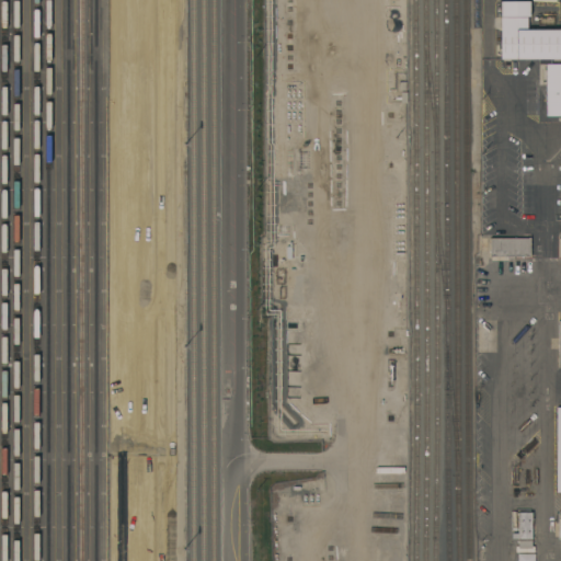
[(560,59),(500,59),(500,1),(530,1),(530,18),(529,18),(529,30),(560,30),(560,59)]
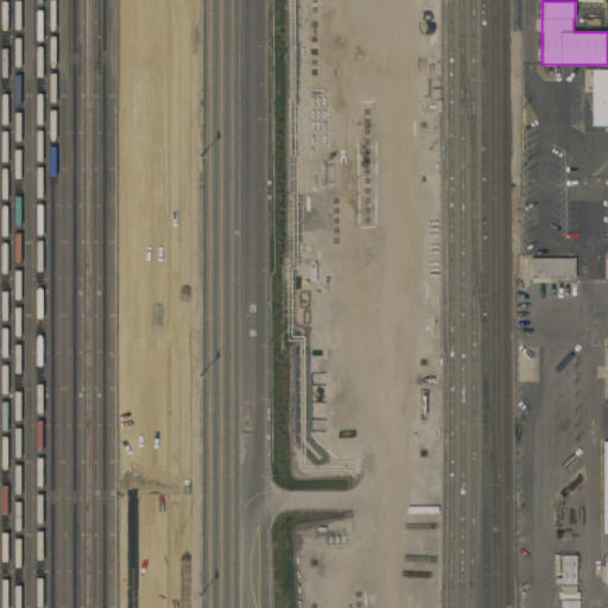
[(593,70),(607,70),(607,125),(593,125),(593,70)]
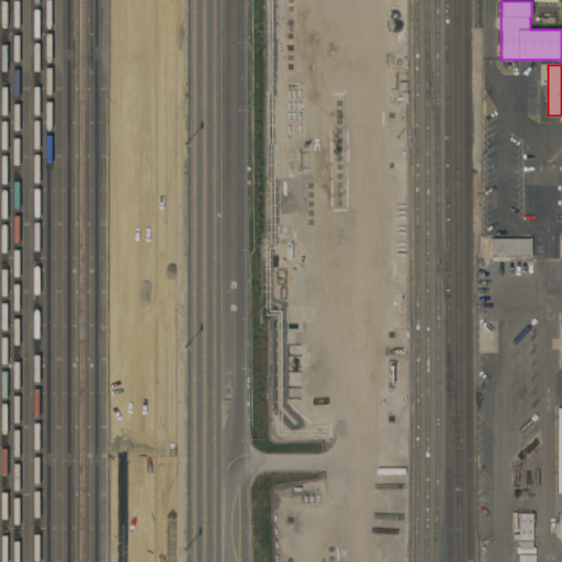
[(531,238),(531,257),(515,257),(515,260),(509,260),(509,257),(491,257),(491,238),(531,238)]
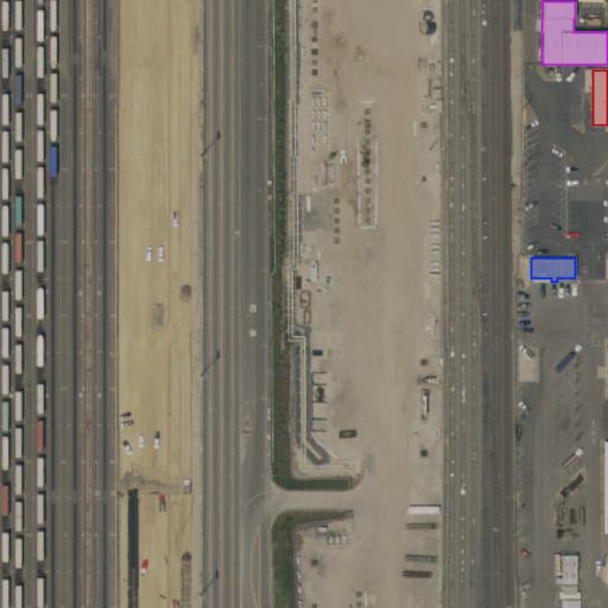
[(577,584),(569,584),(569,587),(563,587),(562,555),(576,555),(577,584)]
